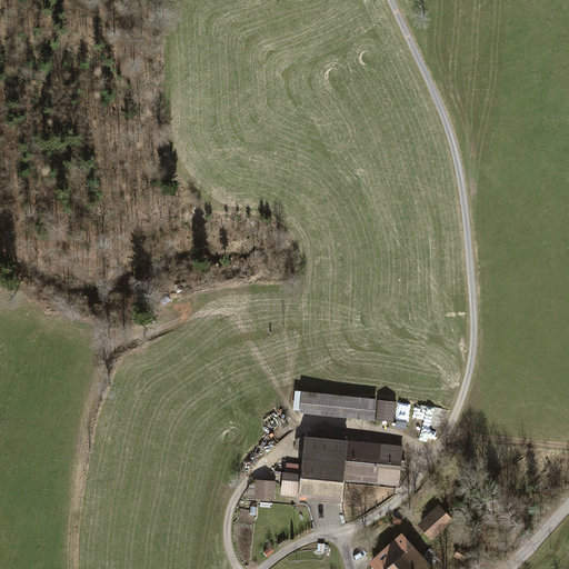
[(296,392),(293,411),(299,411),(299,415),(376,421),(376,418),(387,419),(388,400),(296,392)]
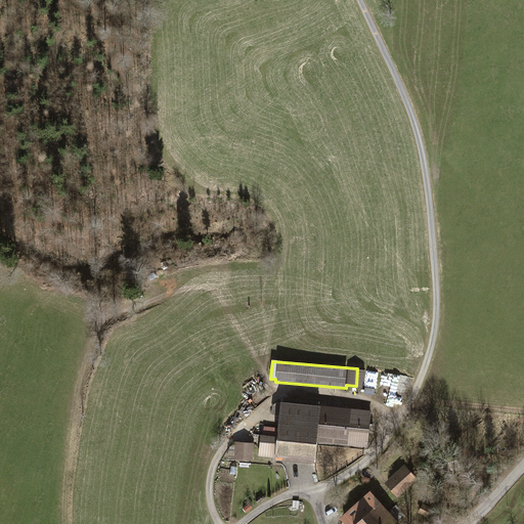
[(289,403),(280,402),(277,429),(264,428),(263,436),(260,436),(258,456),(275,459),(274,462),(314,465),(317,442),(366,446),(369,410),(318,406),(318,402),(289,400),(289,403)]
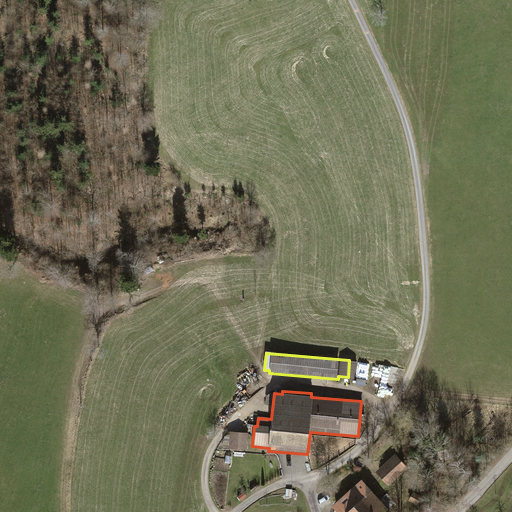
[(248,434),(231,432),(229,448),(247,450),(248,434)]
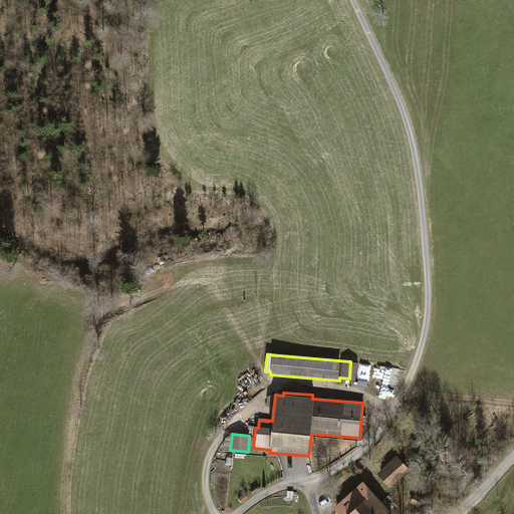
[(396,457),(376,473),(390,488),(409,472),(396,457)]
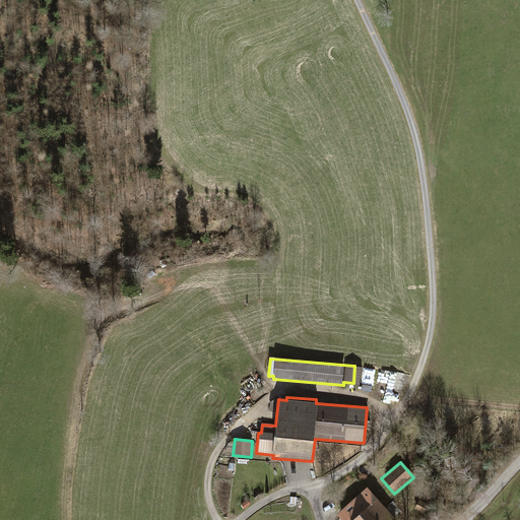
[(395,519),(368,488),(336,514),(341,519),(395,519)]
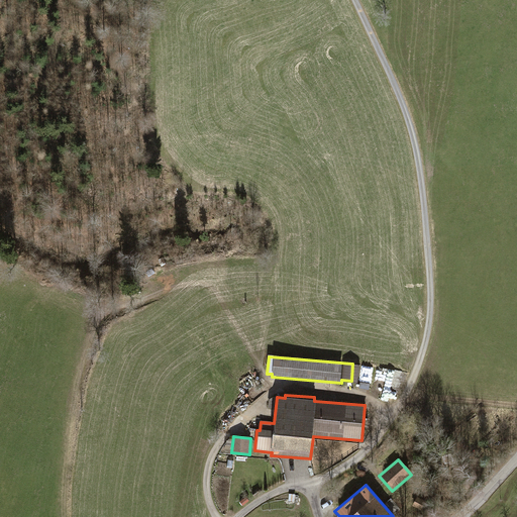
[(413,507),(422,513),(428,504),(418,498),(413,507)]
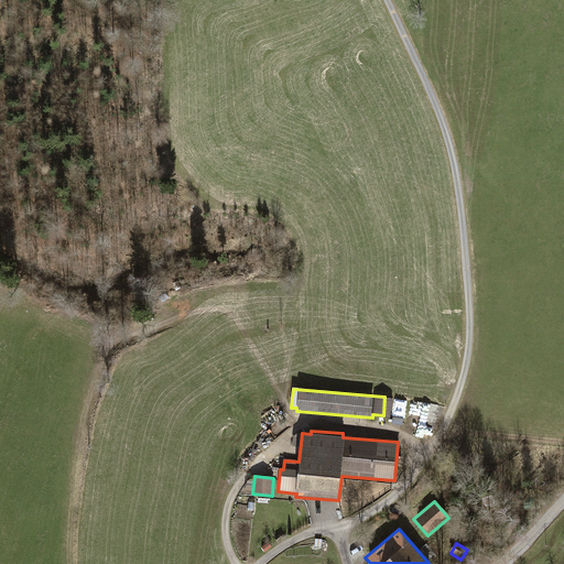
All buildings are outlined.
